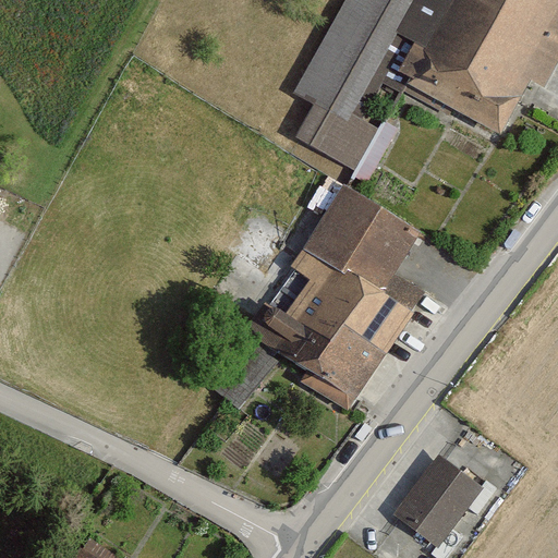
[(396,35),(414,0),(349,0),(298,95),(316,106),(299,140),(355,170),(376,131),(351,118),(396,35)]
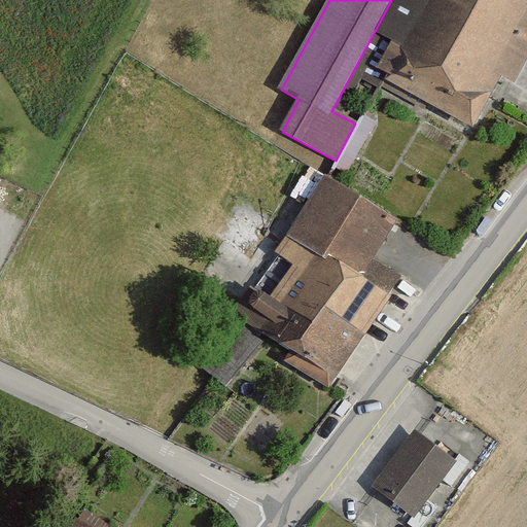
[(391,0),(374,33),(399,47),(383,78),(472,127),(500,75),(514,82),(526,58),(526,0),(391,0)]
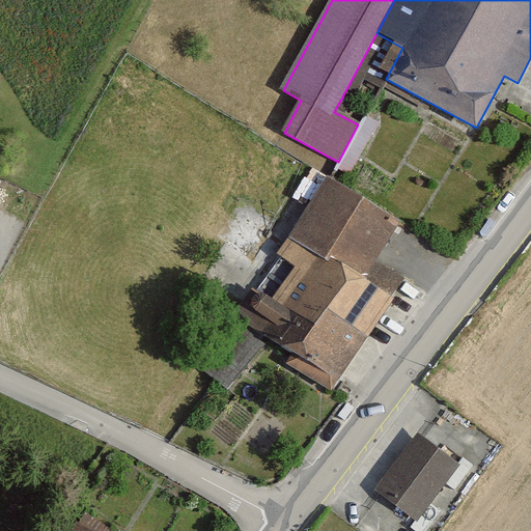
[(367,114),(338,164),(352,171),(381,121),(367,114)]
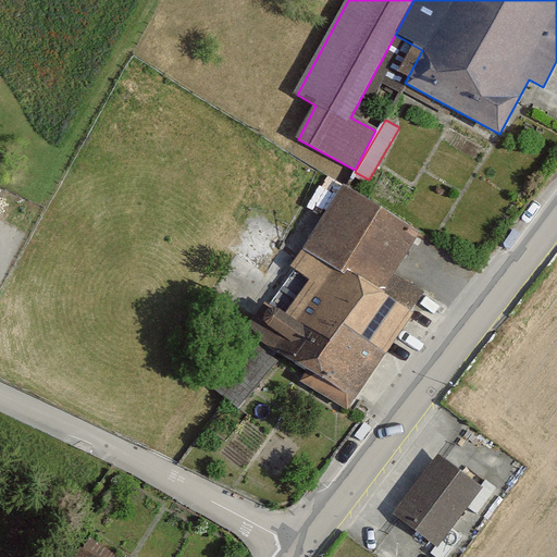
[(245,330),(354,398),(421,293),(392,275),(417,236),(343,189),(298,260),(245,330)]
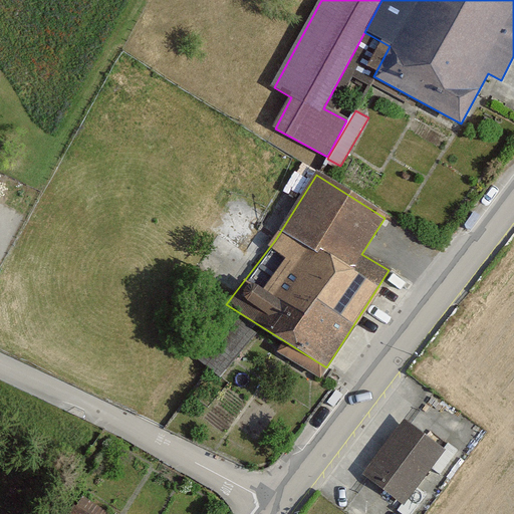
[(231,314),(197,357),(220,375),(253,332),(231,314)]
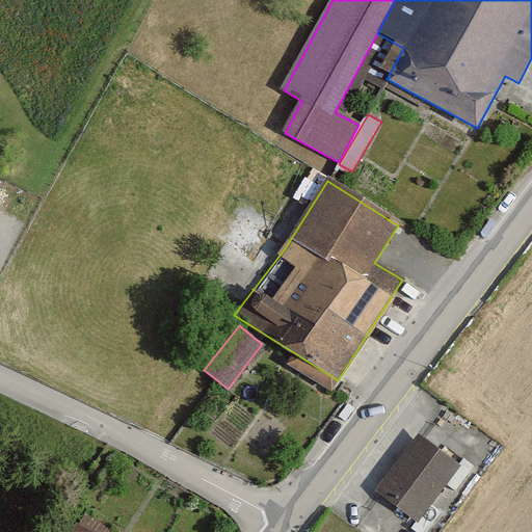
[(376,493),(416,523),(458,467),(418,436),(376,493)]
